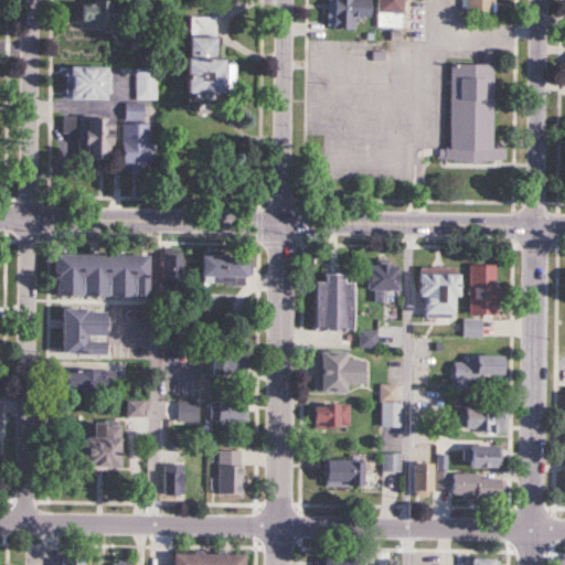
[(327,0),(328,28),(351,28),(349,0),(327,0)]
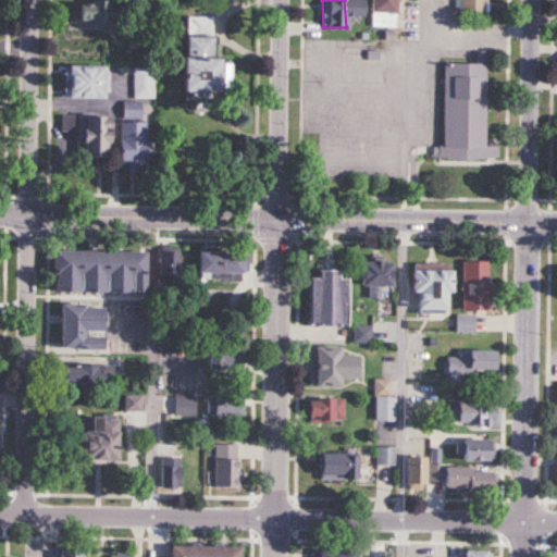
[(396,27),(395,0),(369,0),(370,28),(396,27)]
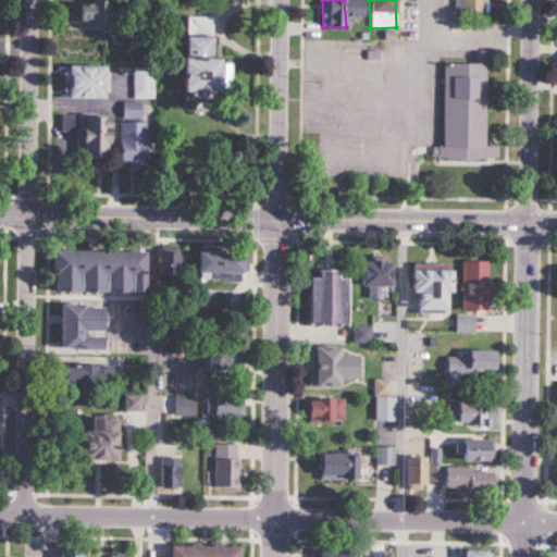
[(457,0),(458,13),(486,12),(485,0),(457,0)]
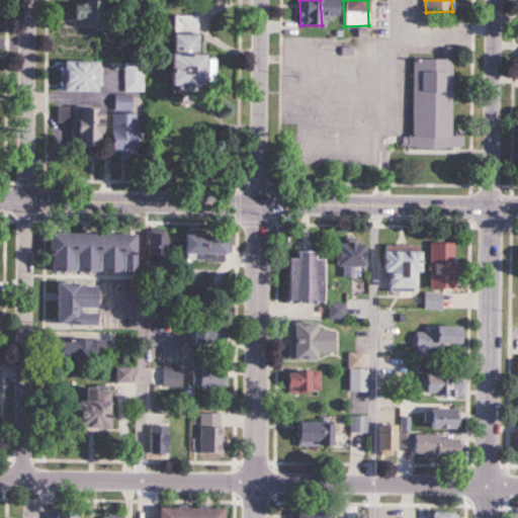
[(100,24),(100,1),(72,1),(72,24),(100,24)]
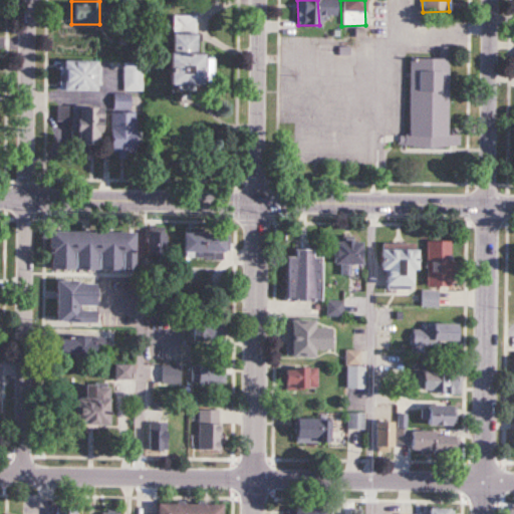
[(201,54),(194,54),(195,16),(169,16),(168,85),(200,85),(201,54)]
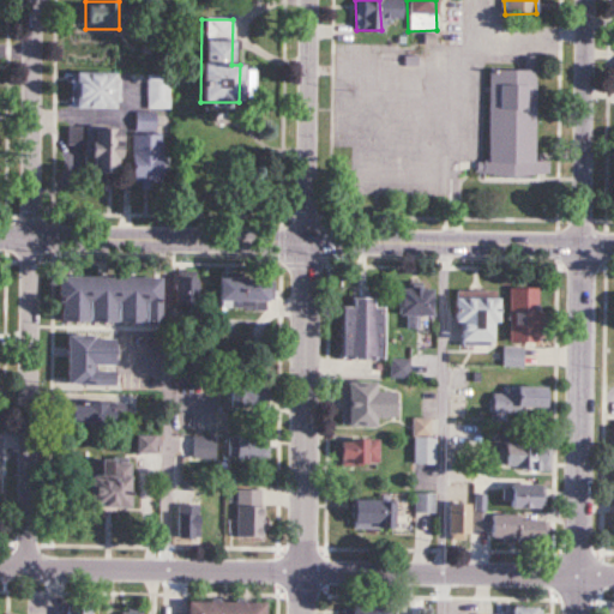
[(535,70),(488,70),(487,162),(476,161),(476,175),(549,176),(549,161),(534,161),(535,70)]
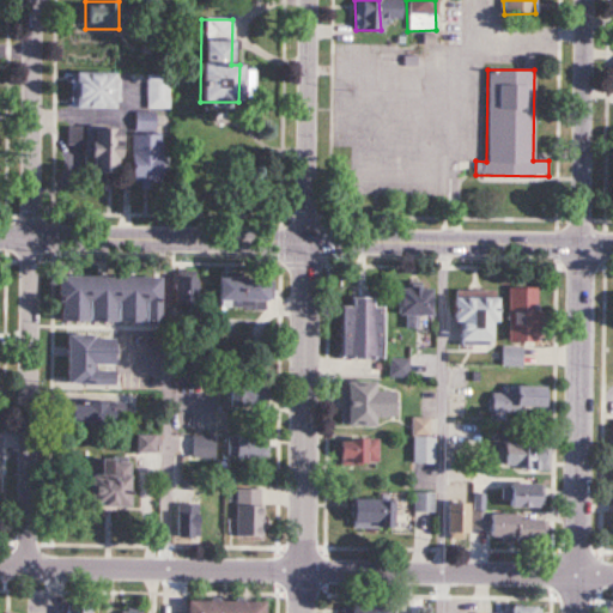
[(119,73),(70,73),(70,109),(119,109),(119,73)]
